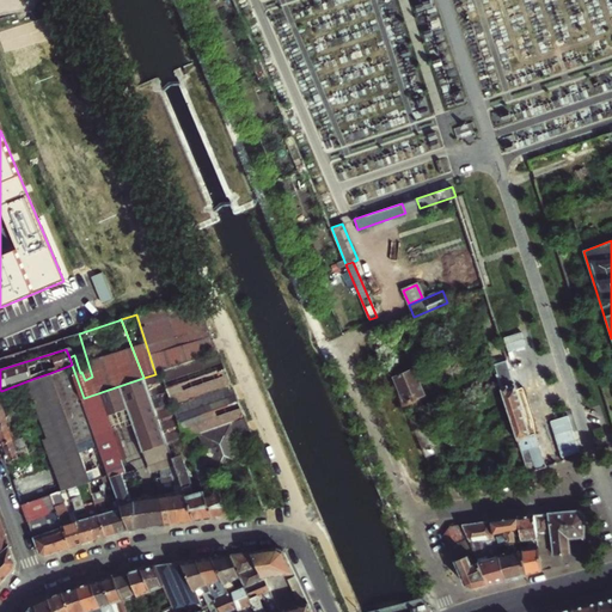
[(219,352),(155,374),(144,378),(152,401),(169,447),(185,441),(200,435),(246,417),(219,352)]
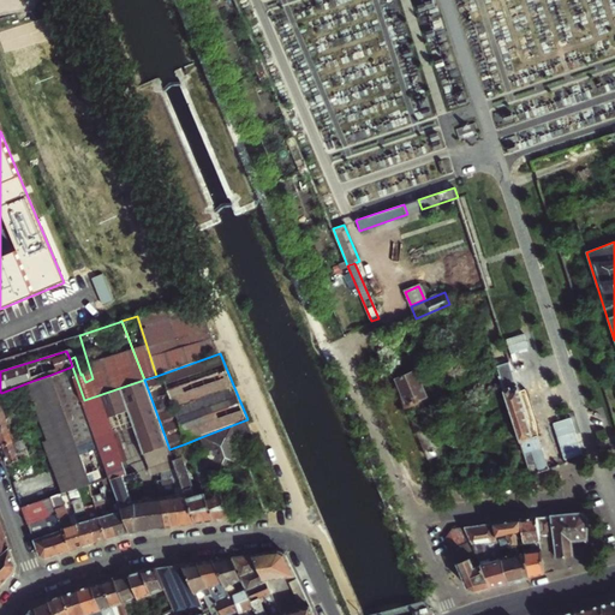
[(448,382),(457,378),(449,362),(441,364),(448,382)]
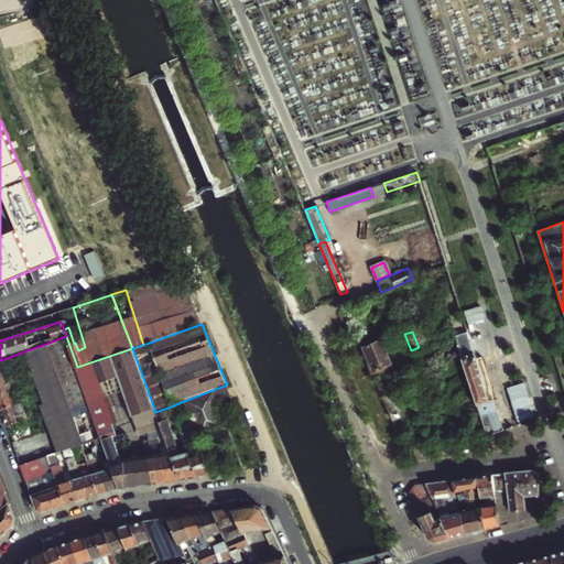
[(468,332),(455,336),(463,357),(476,354),(468,332)]
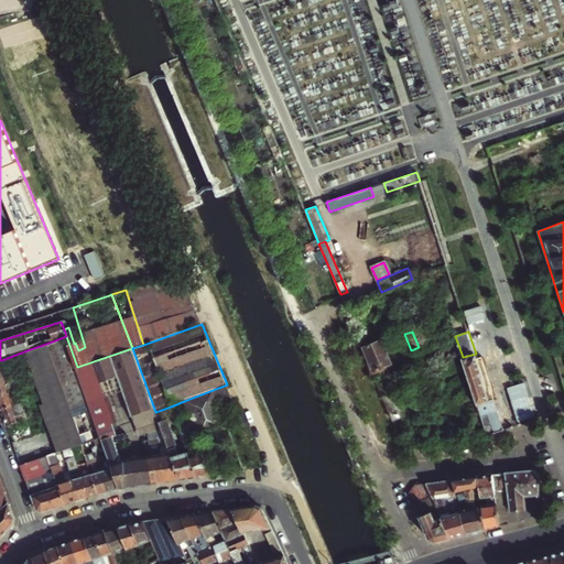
[(120,488),(141,486),(139,457),(122,461),(114,437),(118,436),(112,423),(98,384),(91,367),(111,359),(118,378),(140,369),(132,348),(77,367),(66,336),(46,344),(53,361),(61,380),(67,400),(84,444),(93,441),(101,437),(105,446),(108,455),(120,488)]
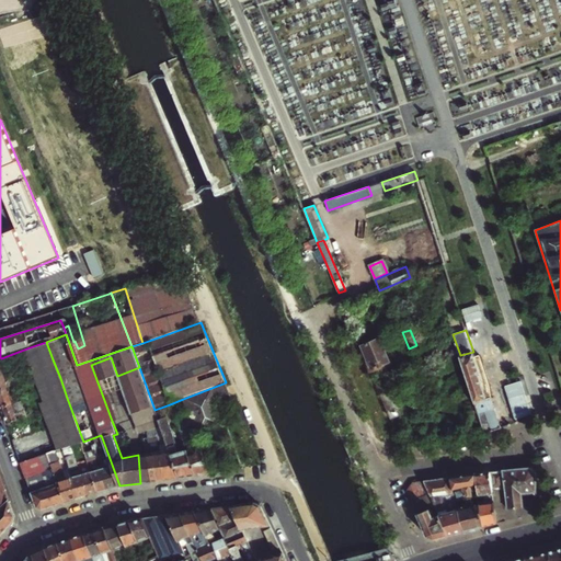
[(380,338),(361,345),(371,369),(390,362),(380,338)]
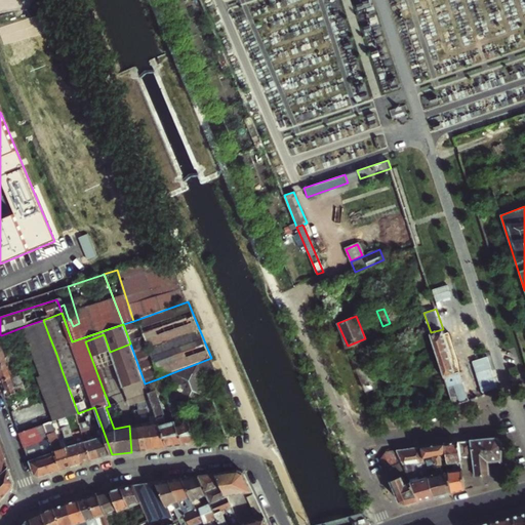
[(49,336),(43,320),(28,325),(33,341),(49,336)]
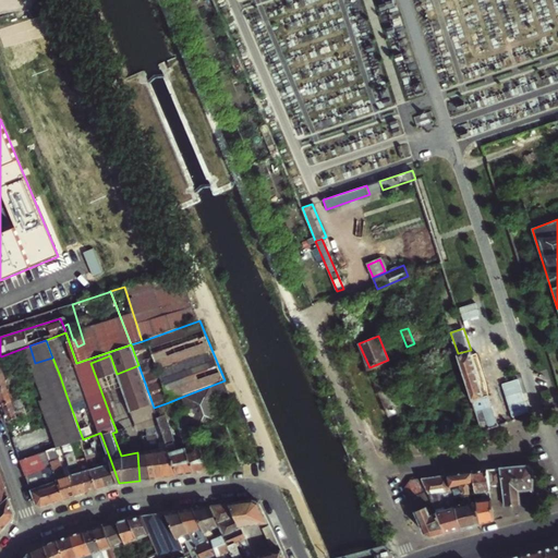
[(458,353),(486,428),(505,423),(490,395),(484,397),(476,372),(477,372),(471,350),(458,353)]
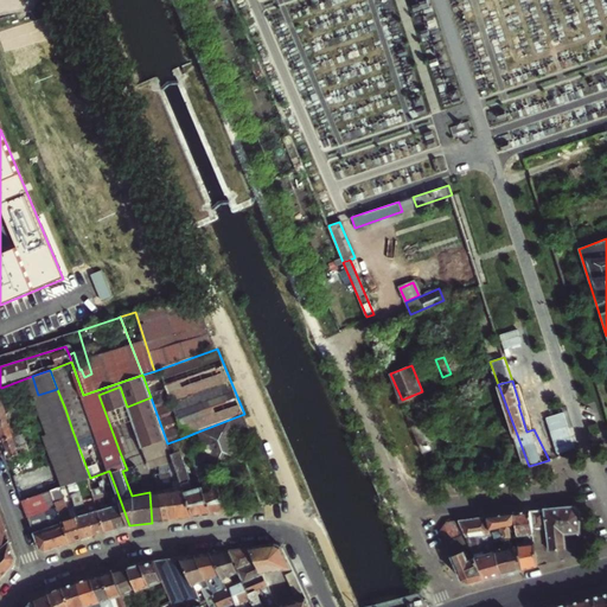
[(106,414),(121,455),(142,447),(148,461),(157,458),(171,453),(167,443),(151,397),(127,407),(120,387),(98,395),(106,414)]
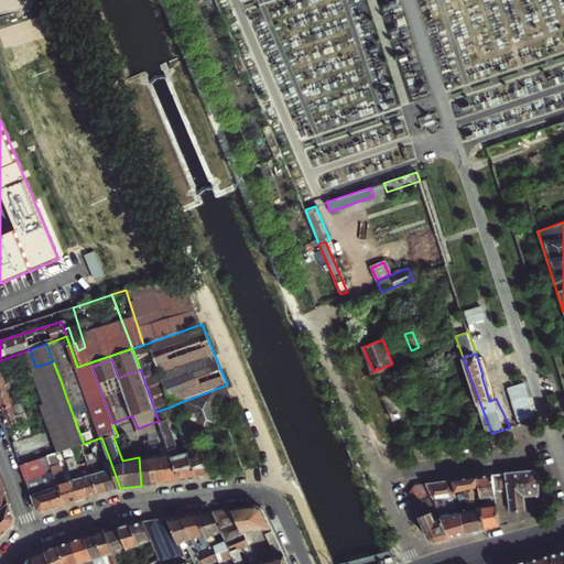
[(35,367),(43,387),(61,380),(53,361),(35,367)]
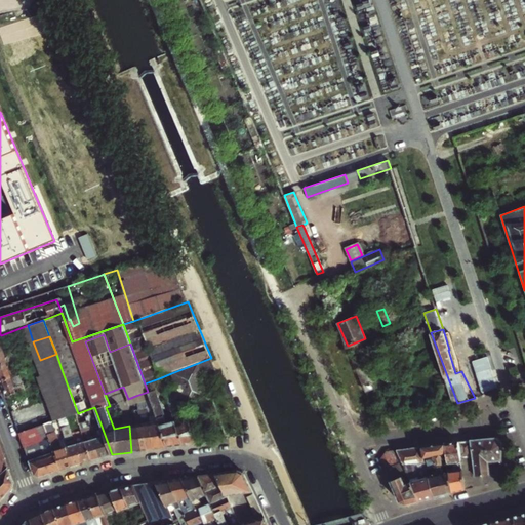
[(10,361),(6,349),(0,351),(0,364),(8,361),(10,361)]
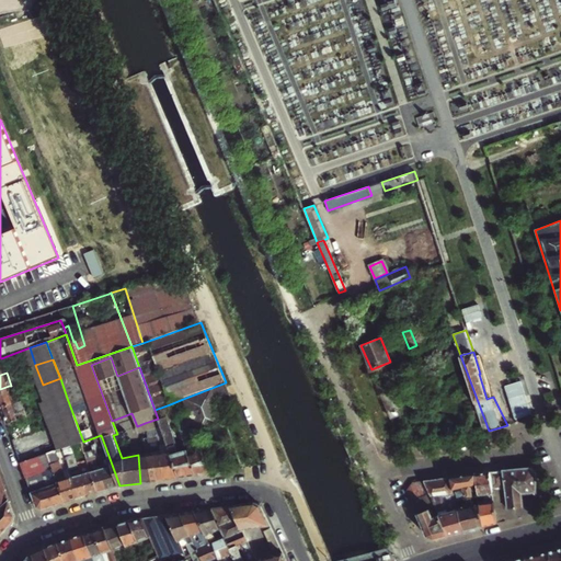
[(48,400),(46,400),(48,404),(67,398),(60,378),(43,385),(48,400)]
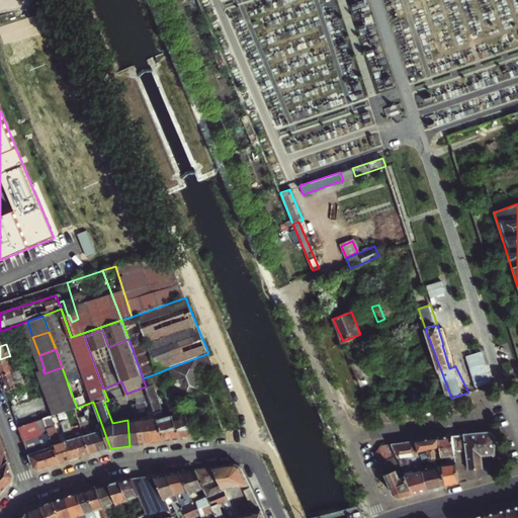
[(210,391),(206,375),(217,372),(208,353),(169,368),(176,389),(165,393),(169,406),(181,402),(210,391)]
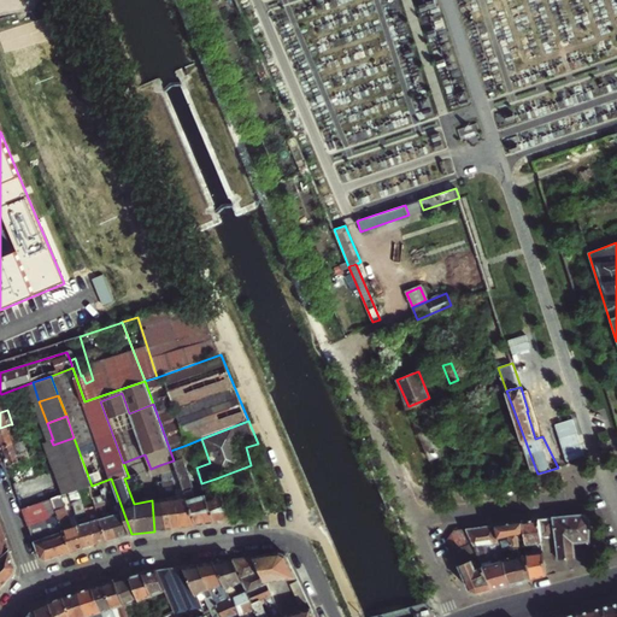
[(1,448),(17,442),(10,424),(0,428),(0,446),(0,447),(1,448)]
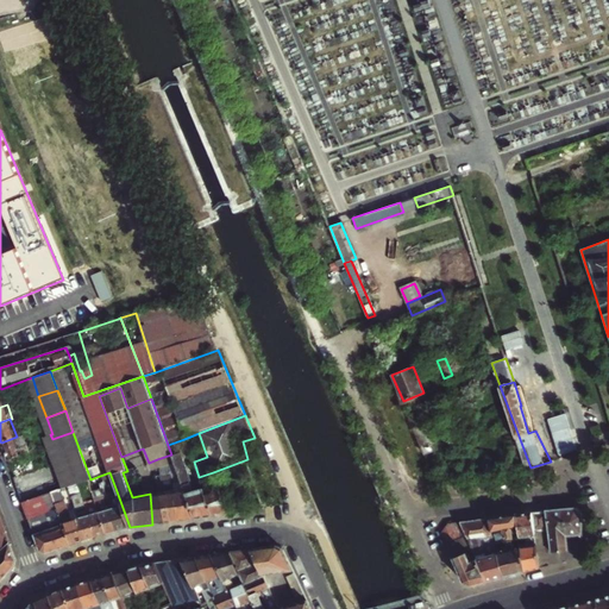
[(414,427),(426,453),(438,449),(427,422),(414,427)]
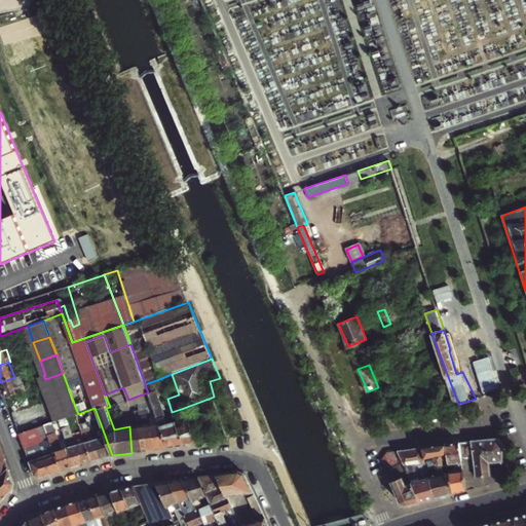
[(45,379),(52,399),(53,398),(62,419),(67,417),(76,414),(78,414),(63,373),(45,379)]
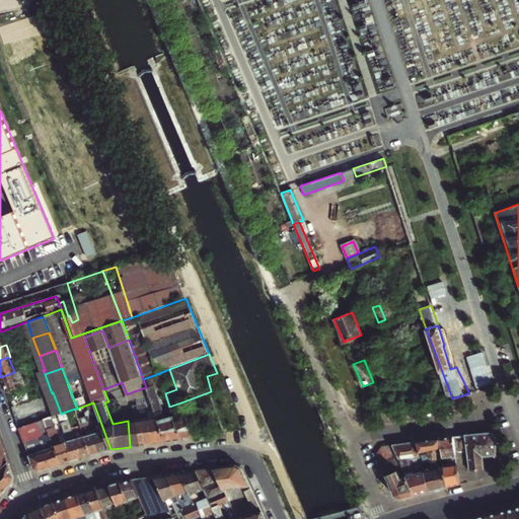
[(27,383),(26,381),(22,369),(14,372),(1,377),(6,391),(27,383)]
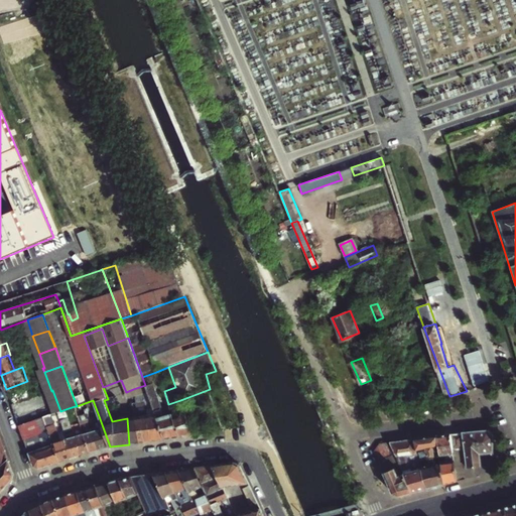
[(44,372),(38,375),(44,393),(51,391),(44,372)]
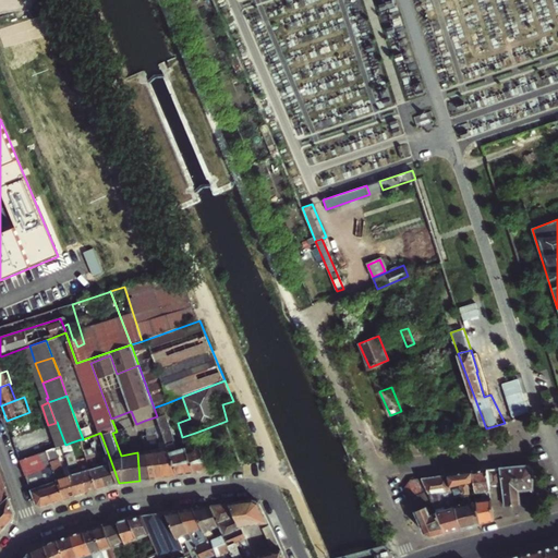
[(398,415),(391,419),(393,425),(401,423),(398,415)]
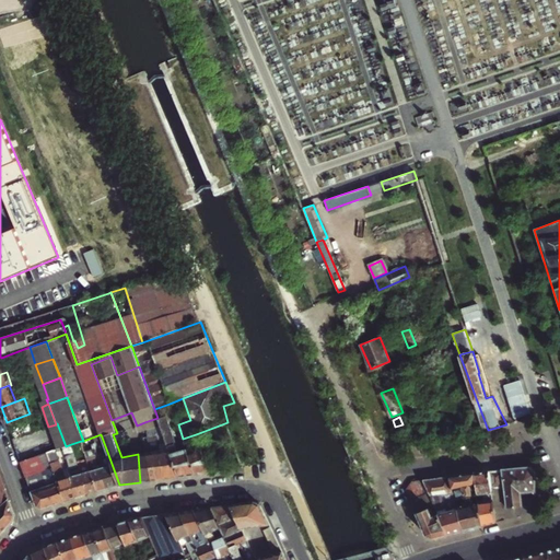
[(159,431),(162,430),(160,422),(158,418),(144,422),(147,429),(150,428),(150,434),(159,431)]
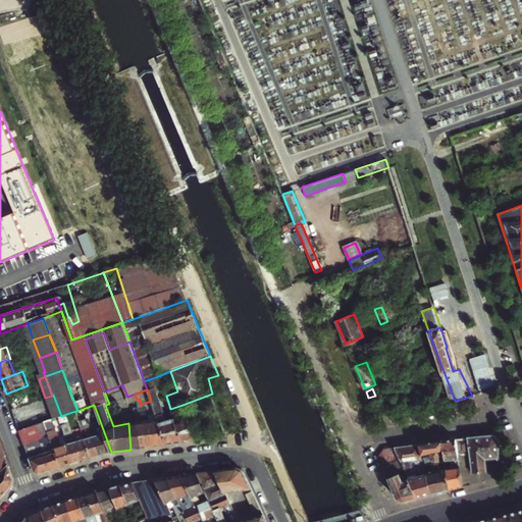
[(151,401),(158,419),(166,416),(156,390),(149,394),(151,401)]
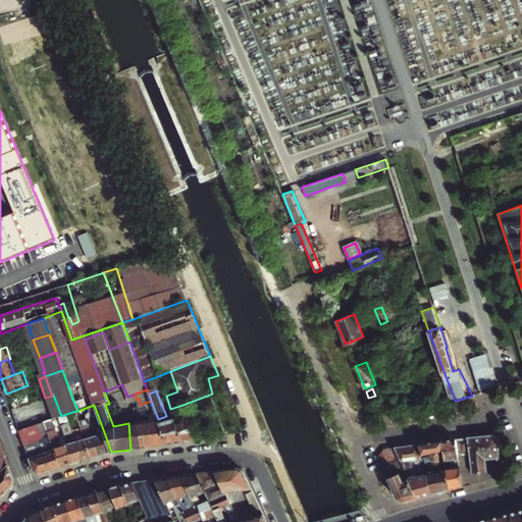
[(61,416),(53,395),(52,396),(59,417),(61,416)]
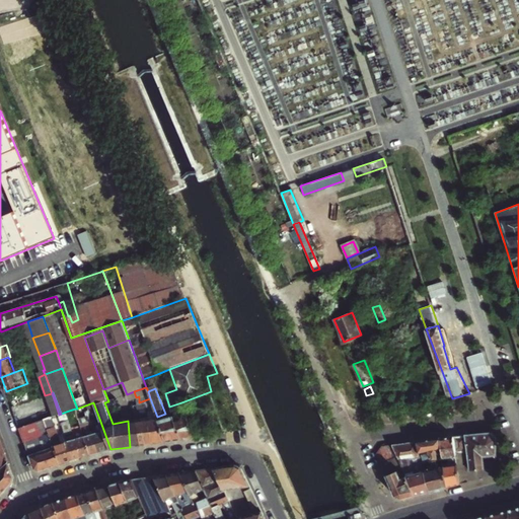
[(52,393),(45,395),(52,417),(59,415),(52,393)]
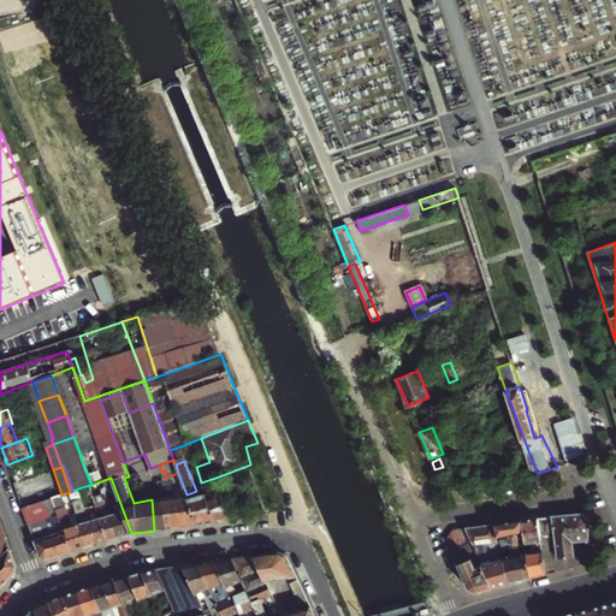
[(182,526),(197,523),(190,502),(187,495),(178,473),(175,474),(182,526)]
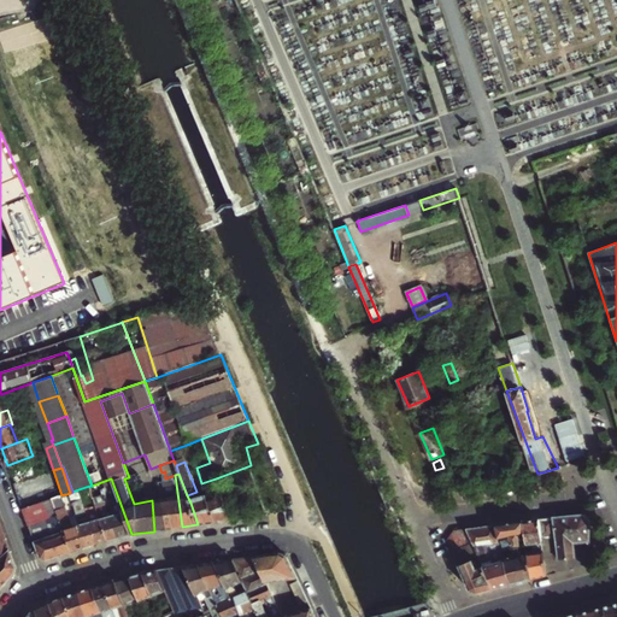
[(182,527),(175,475),(165,479),(162,480),(164,499),(168,529),(182,527)]
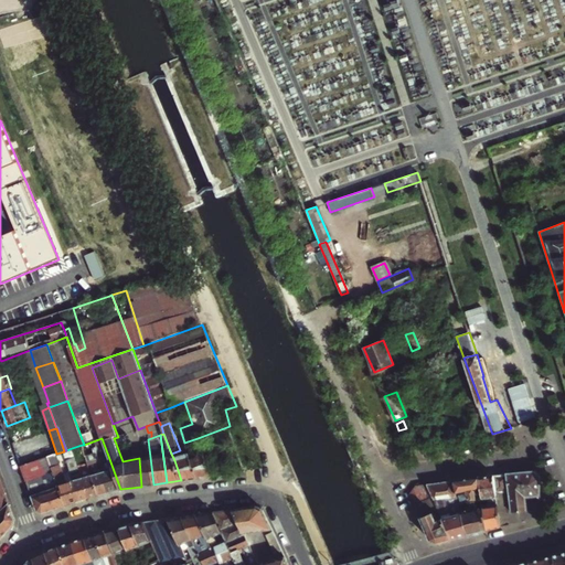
[(102,438),(93,441),(96,450),(105,447),(102,438)]
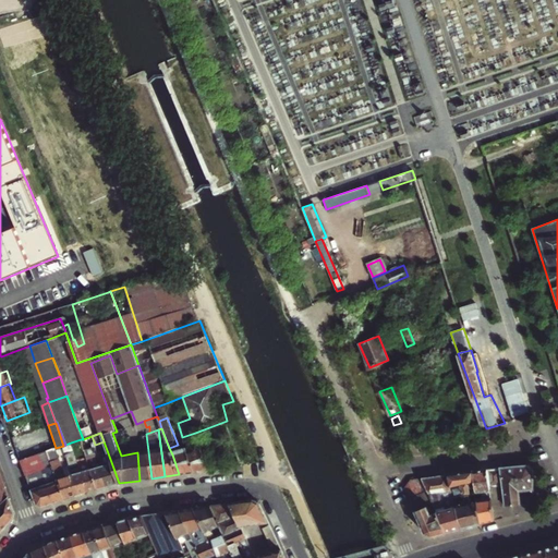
[(210,471),(195,433),(182,437),(187,449),(195,472),(210,471)]
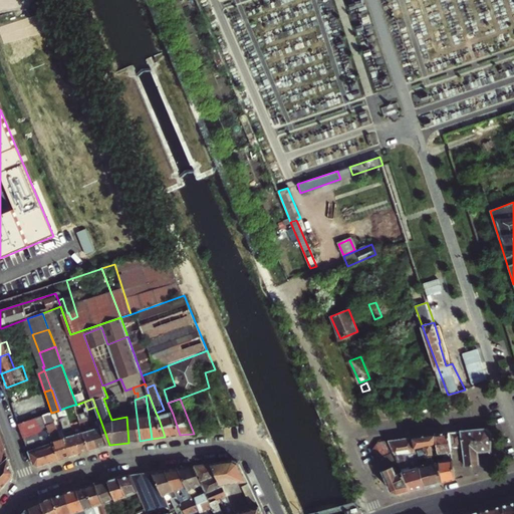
[(65,408),(67,414),(76,410),(74,405),(65,408)]
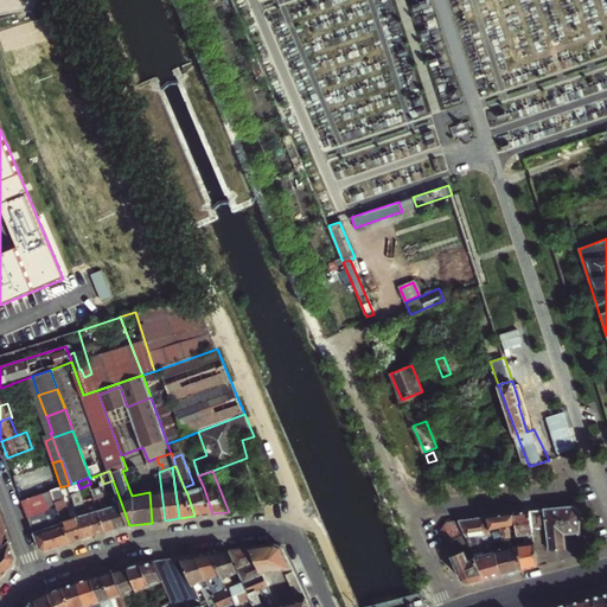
[(87,538),(78,517),(71,519),(59,487),(52,491),(57,506),(71,543),(87,538)]
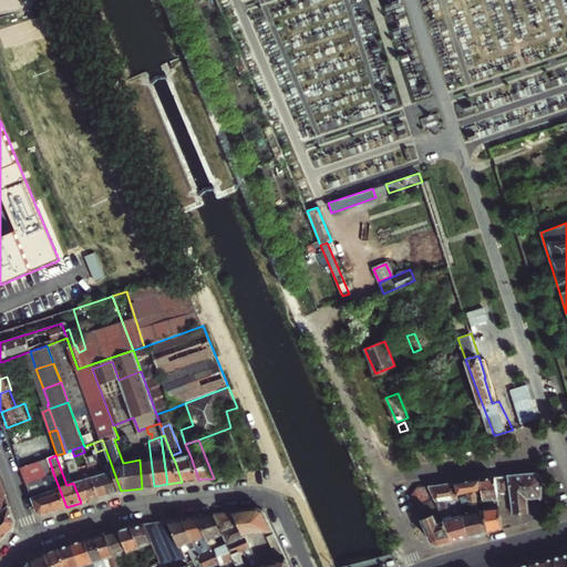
[(182,482),(198,480),(191,456),(175,462),(182,482)]
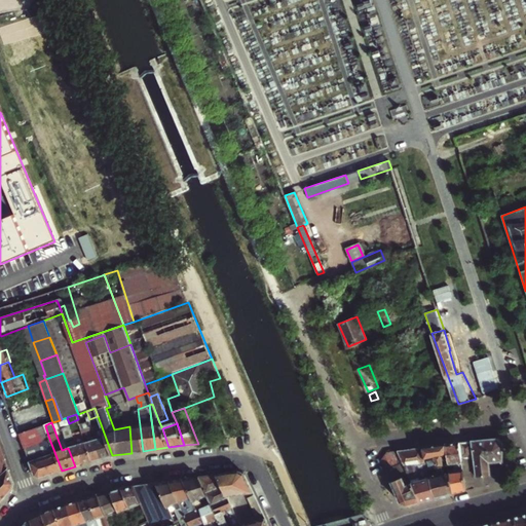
[(61,426),(68,448),(75,466),(84,463),(77,443),(75,439),(70,425),(66,427),(65,424),(61,426)]
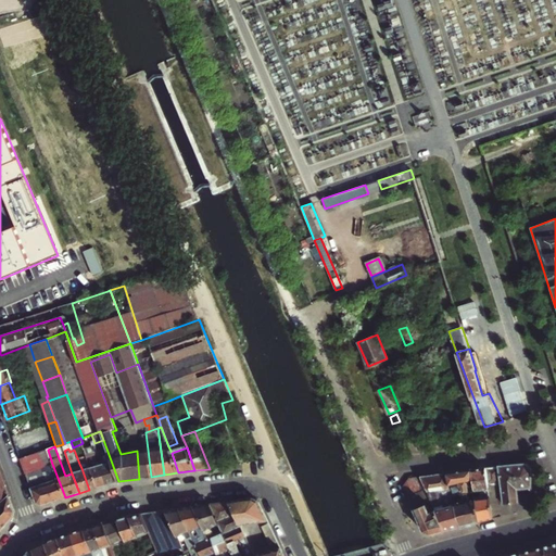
[(104,464),(101,465),(108,484),(118,481),(106,449),(103,450),(104,453),(100,454),(104,464)]
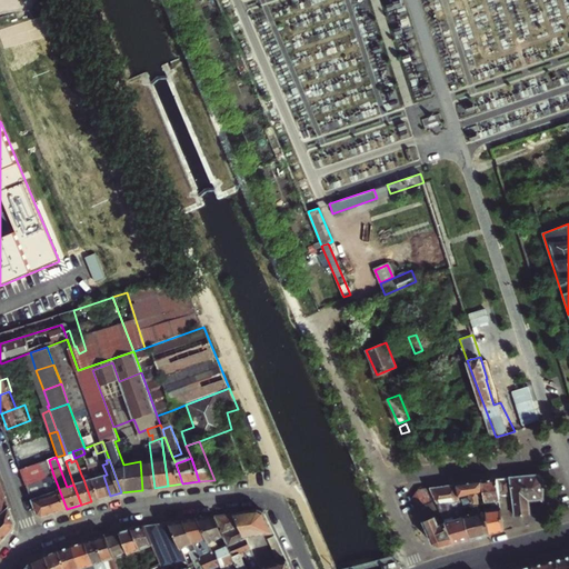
[(110,496),(103,476),(100,468),(98,469),(95,460),(88,462),(101,499),(110,496)]
